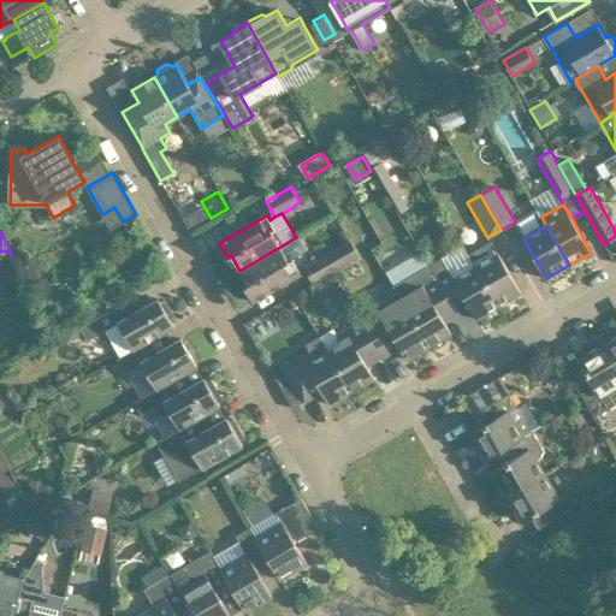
[(379,255),(394,282),(426,264),(412,237),(379,255)]
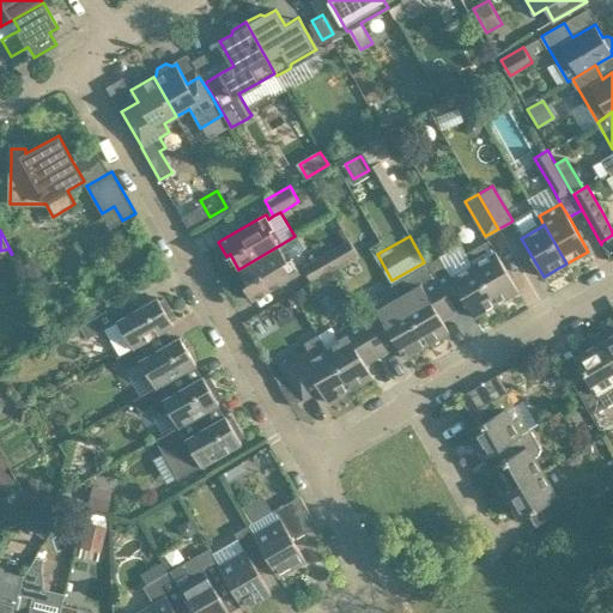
[(291,238),(238,269),(247,284),(243,285),(252,299),(272,287),(299,272),(290,258),(299,253),(302,246),(298,240),(291,238)]
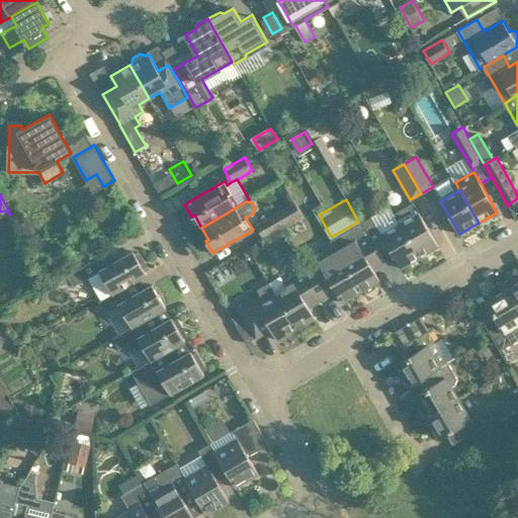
[(295,202),(279,211),(256,225),(263,238),(303,214),(295,202)]
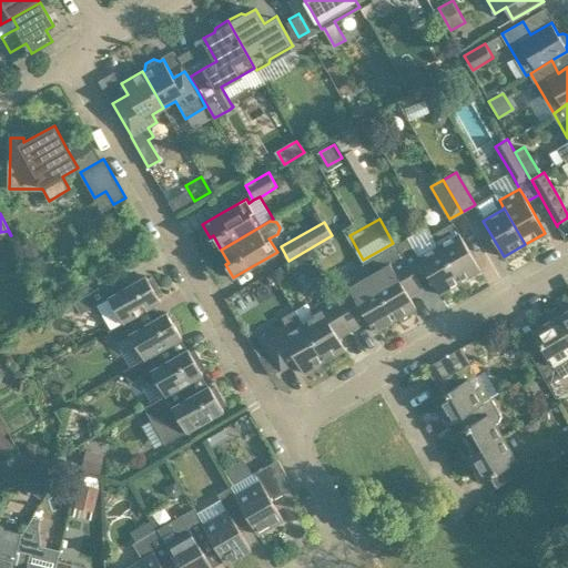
[(433,235),(438,245),(459,282),(480,270),(454,223),(433,235)]
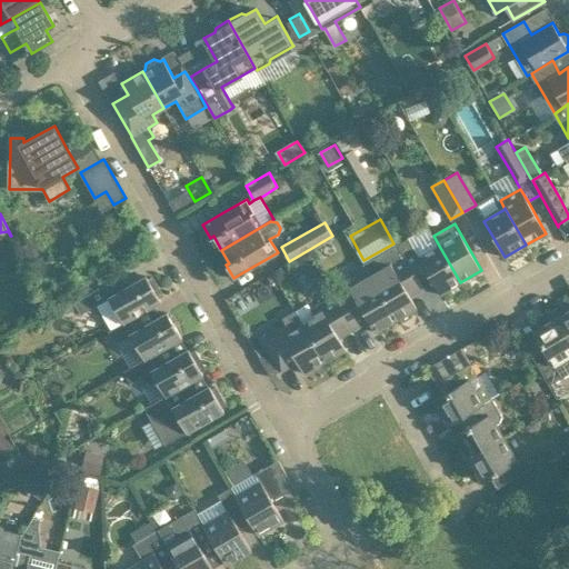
[(428,226),(396,245),(402,257),(417,282),(429,276),(439,295),(460,282),(439,246),(433,236),(428,226)]
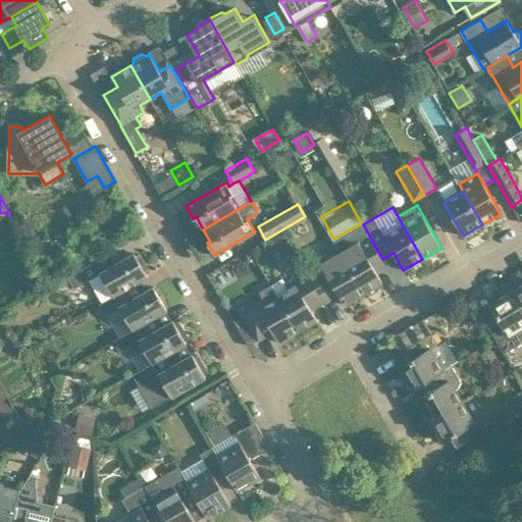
[(332,242),(340,253),(363,294),(365,293),(371,295),(378,291),(379,284),(382,282),(372,265),(382,259),(369,236),(363,224),(332,242)]
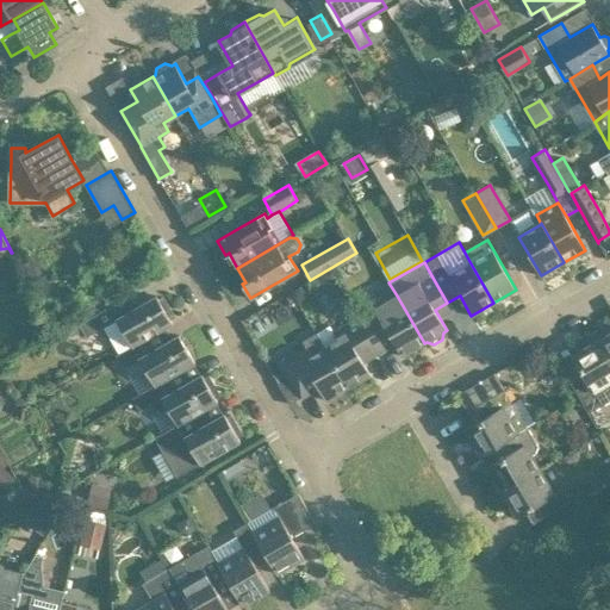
[(144,338),(172,323),(169,319),(174,316),(163,297),(159,299),(156,296),(112,322),(105,309),(79,324),(87,337),(104,328),(119,353),(131,346),(144,338)]
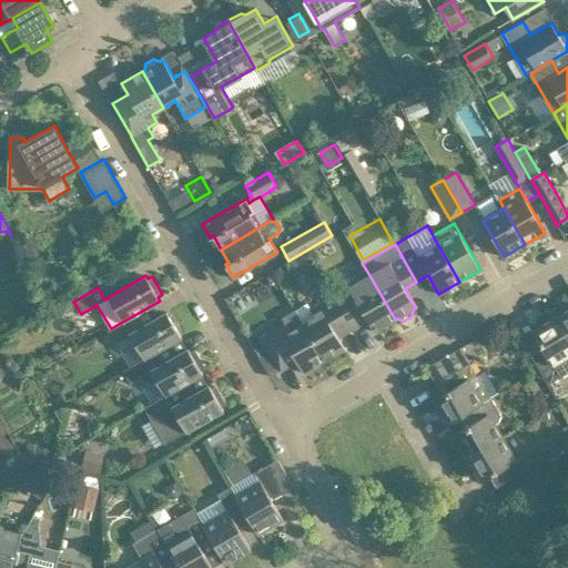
[(395,320),(369,275),(333,296),(352,327),(362,322),(363,323),(367,320),(374,332),(395,320)]
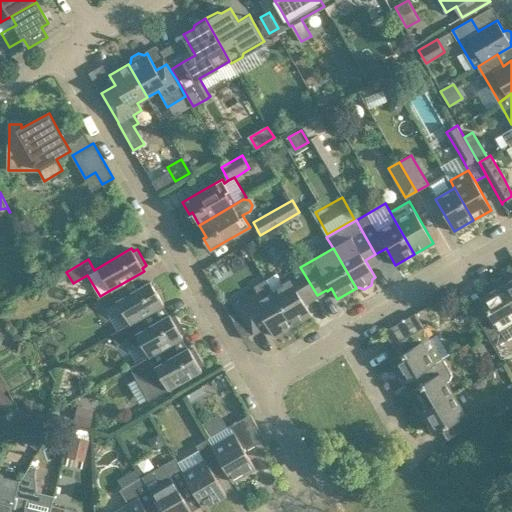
[(277,274),(266,280),(292,325),(310,314),(304,304),(317,296),(317,295),(300,267),(280,278),(277,274)]
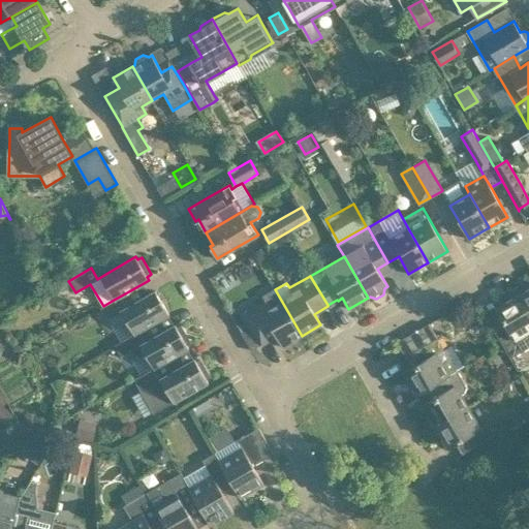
[(524,287),(516,292),(528,315),(528,289),(526,291),(524,287)]
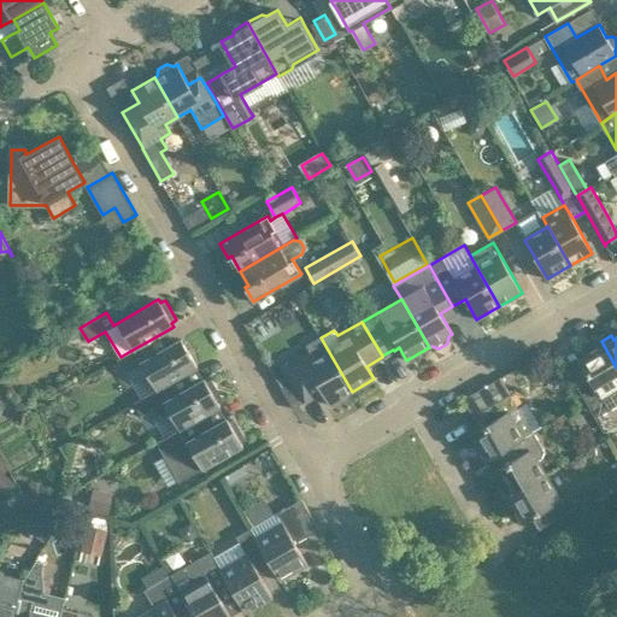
[(305,354),(285,366),(293,381),(299,393),(305,403),(316,395),(322,393),(329,405),(352,392),(321,338),(307,345),(311,351),(305,354)]
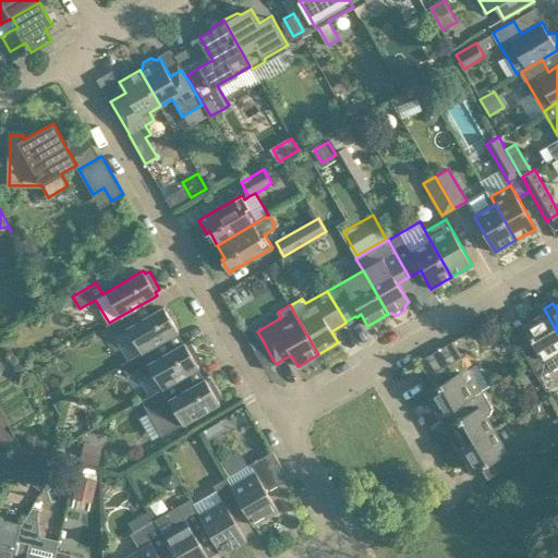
[(132,310),(120,316),(109,323),(106,325),(112,337),(128,329),(141,352),(153,346),(178,331),(164,306),(138,322),(132,310)]
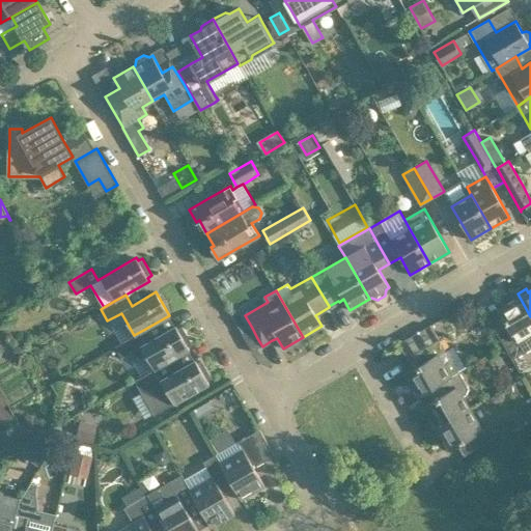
[(507,326),(496,333),(507,351),(511,359),(530,346),(530,316),(518,294),(509,299),(510,302),(498,309),(507,326)]
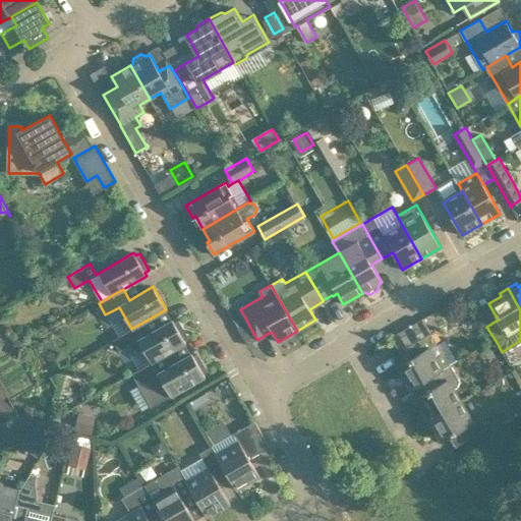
[(422,319),(391,337),(399,351),(430,333),(422,319)]
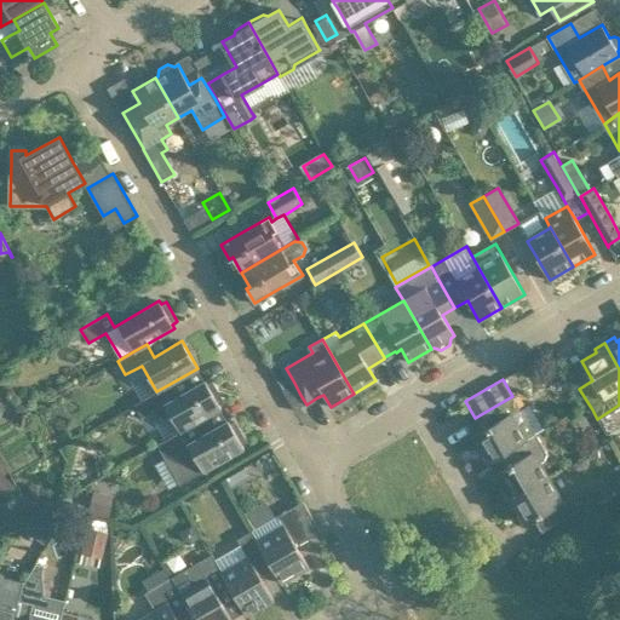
[(141,401),(135,405),(142,418),(156,409),(160,415),(167,417),(170,415),(179,431),(193,424),(194,424),(206,417),(220,408),(218,405),(223,401),(212,382),(207,384),(205,380),(177,396),(170,384),(156,391),(141,401)]
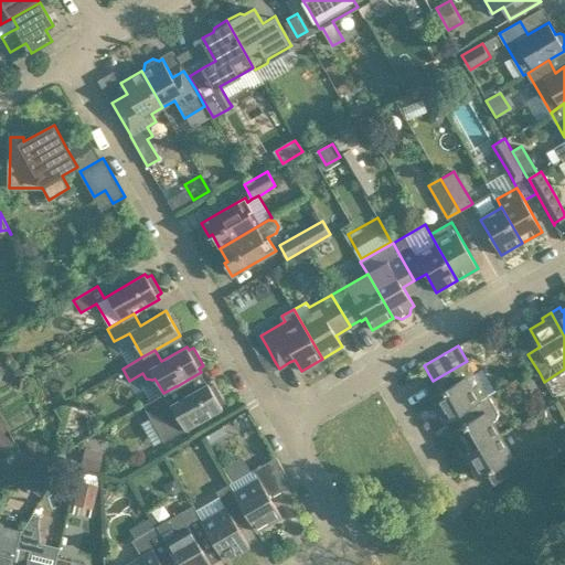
[(439,393),(432,397),(440,411),(437,413),(443,423),(454,416),(479,401),(488,396),(475,374),(467,361),(433,381),(439,393)]
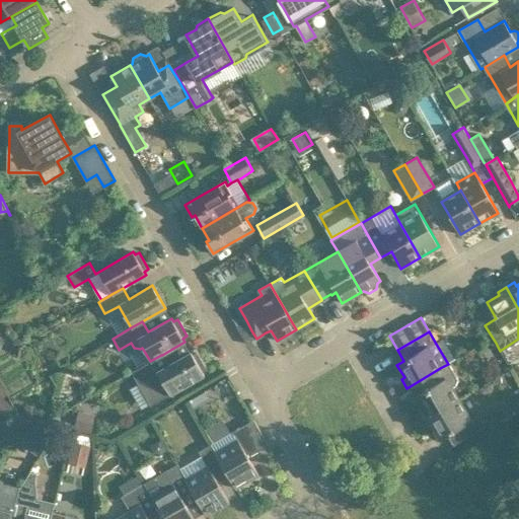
[(137,369),(134,371),(140,382),(143,380),(149,376),(162,399),(169,395),(180,388),(204,375),(202,371),(206,369),(197,353),(193,355),(191,352),(178,359),(172,349),(162,355),(161,355),(150,361),(140,367),(137,369)]
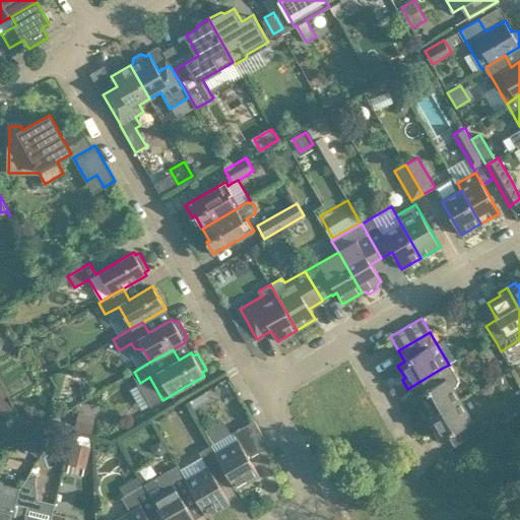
[(449,365),(441,369),(417,383),(424,393),(416,397),(424,409),(420,411),(426,421),(459,401),(452,389),(456,387),(458,381),(456,377),(449,365)]
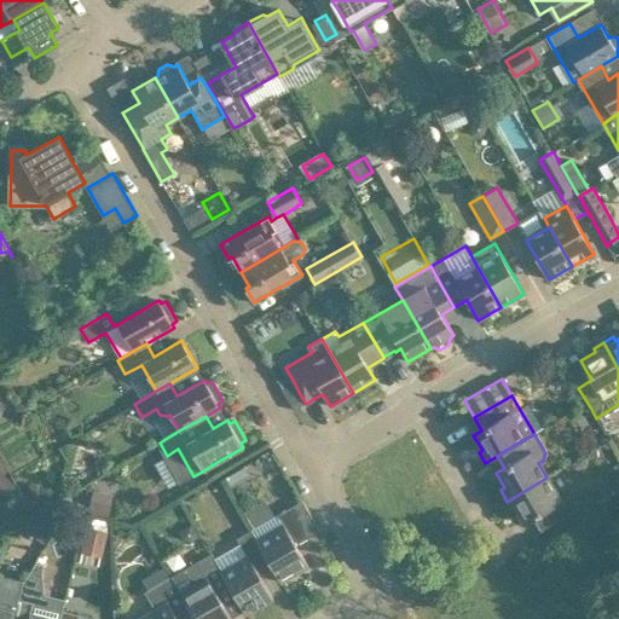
[(235,472),(226,478),(231,487),(241,481),(235,472)]
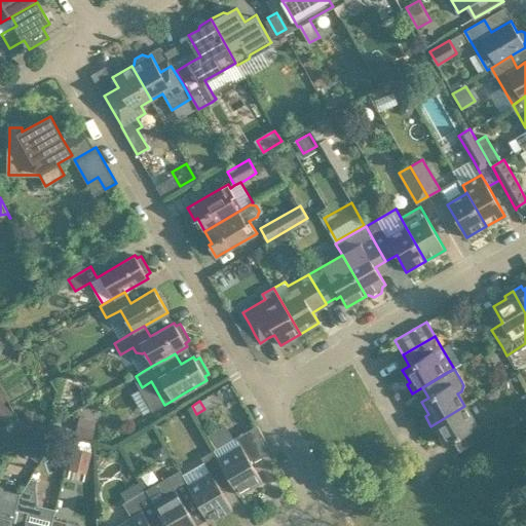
[(477,426),(464,406),(430,426),(436,434),(439,433),(446,445),(453,441),(459,452),(477,442),(491,434),(484,422),(477,426)]
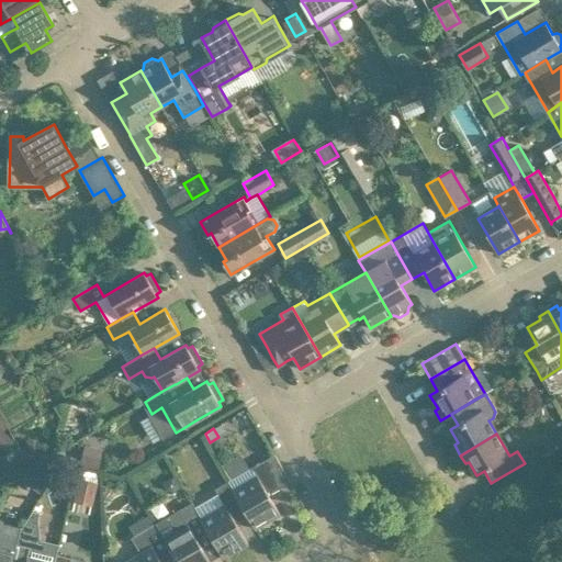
[(85,445),(80,464),(99,469),(102,449),(85,445)]
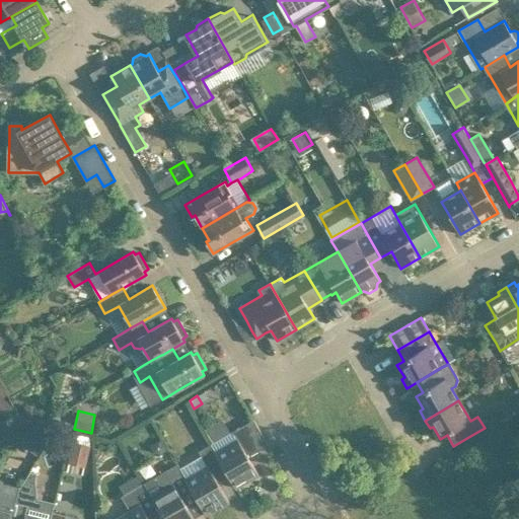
[(269,445),(253,420),(231,432),(211,445),(215,452),(229,477),(235,489),(258,475),(247,457),(269,445)]
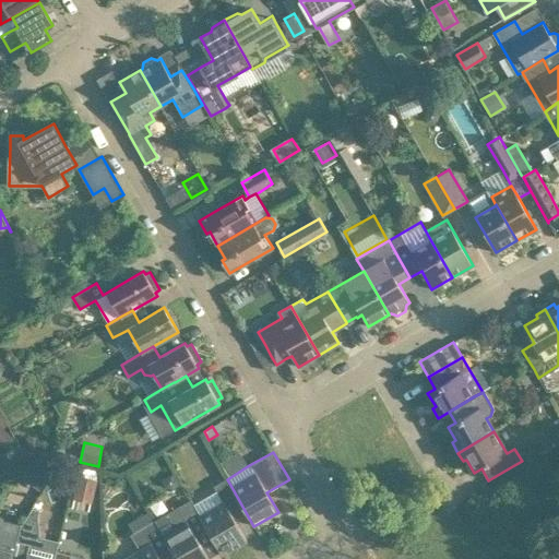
[(43,456),(30,473),(43,483),(56,466),(43,456)]
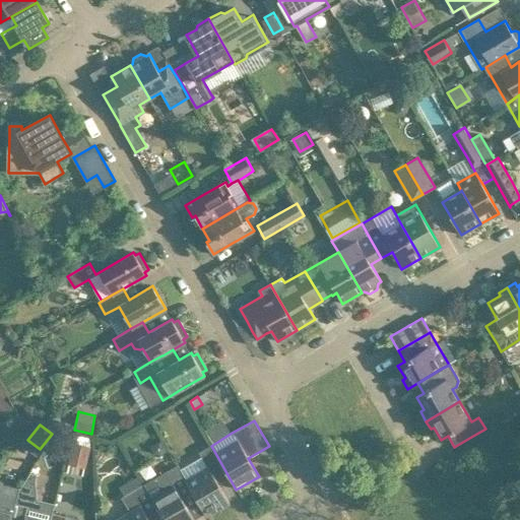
[(73,442),(69,463),(86,467),(91,446),(73,442)]
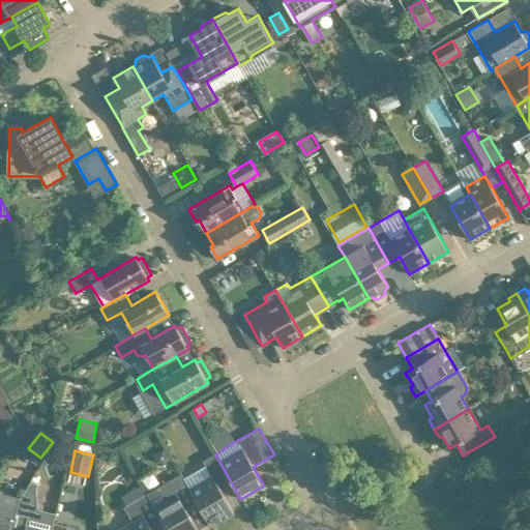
[(189,490),(196,501),(210,526),(234,512),(223,494),(234,488),(219,462),(215,454),(202,462),(211,476),(190,489),(189,490)]
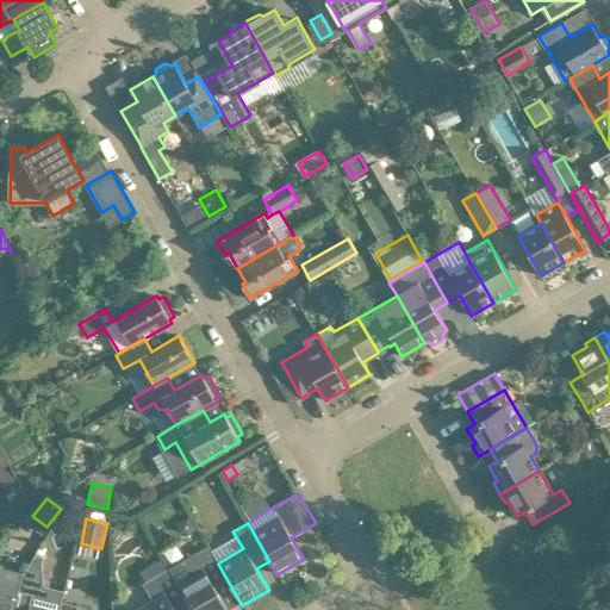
[(186,598),(191,609),(228,609),(212,583),(225,577),(218,564),(219,562),(209,546),(169,568),(180,586),(179,586),(186,598)]
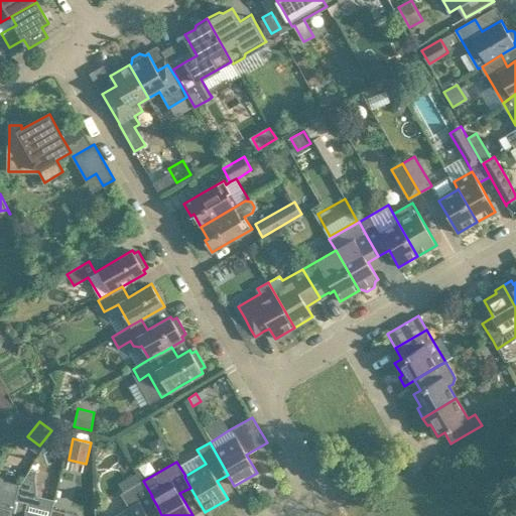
[(12,508),(10,515),(48,515),(50,509),(38,506),(38,505),(37,495),(35,475),(36,470),(29,468),(20,484),(18,483),(11,508),(12,508)]
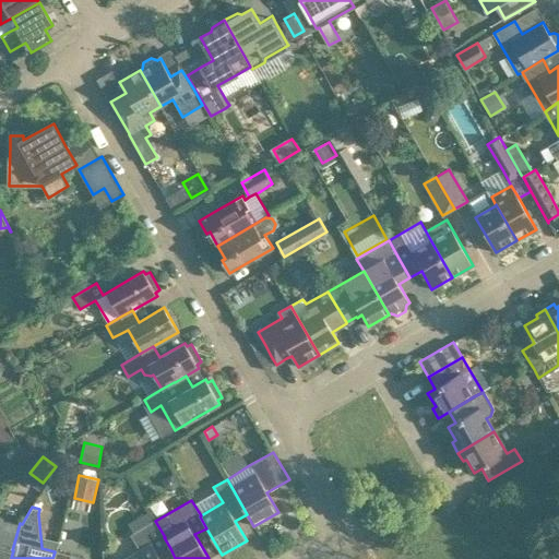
[(147,512),(128,523),(133,533),(153,522),(147,512)]
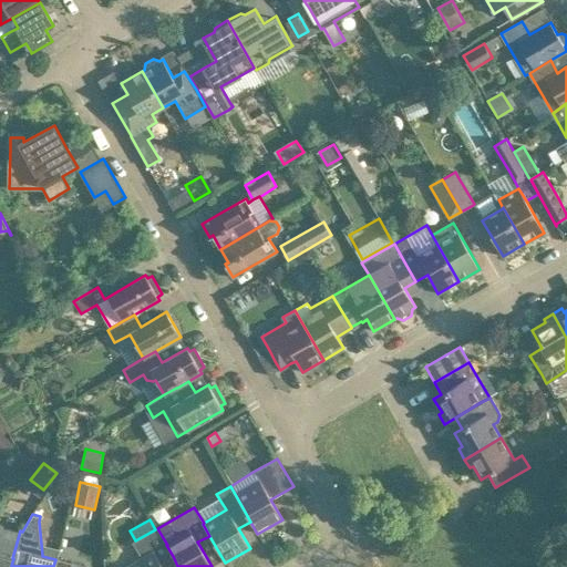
[(0,566),(11,566),(13,558),(12,558),(20,531),(0,526),(0,566)]
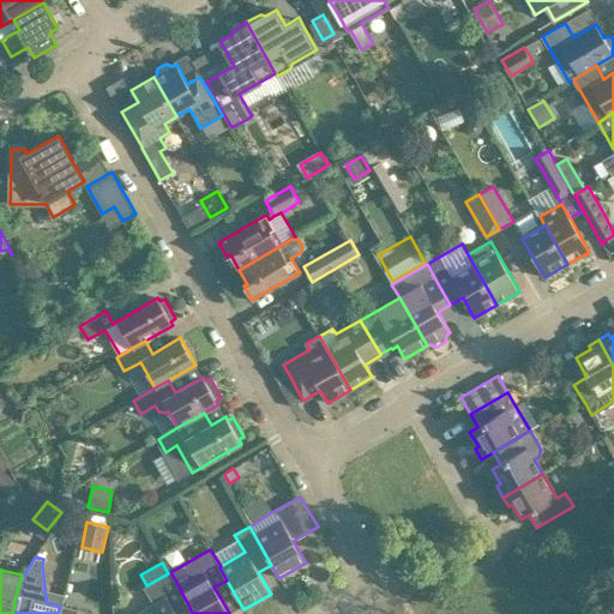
[(192,613),(187,602),(180,590),(181,590),(170,572),(168,573),(146,585),(143,588),(154,606),(139,613),(192,613)]
